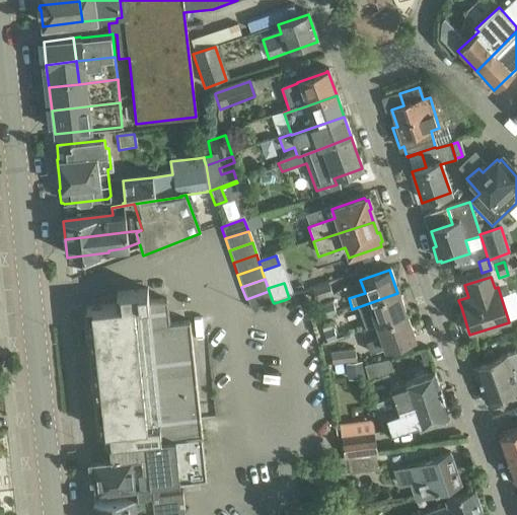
[(312,304),(319,301),(331,297),(327,285),(308,292),(312,304)]
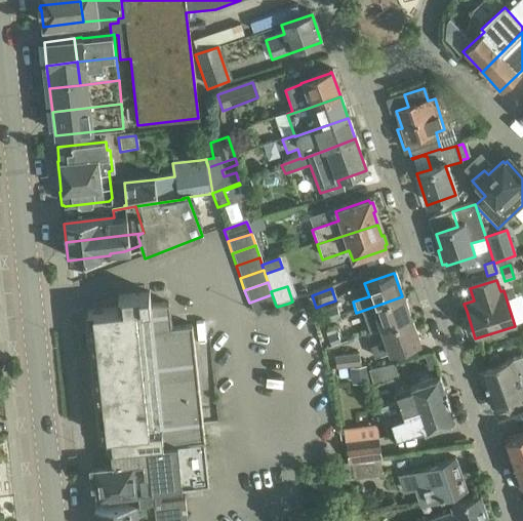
[(150,342),(162,448),(203,443),(191,327),(169,330),(168,318),(160,319),(159,308),(166,307),(167,307),(167,306),(150,308),(148,294),(117,298),(118,311),(86,314),(86,316),(86,318),(87,318),(90,349),(150,342)]
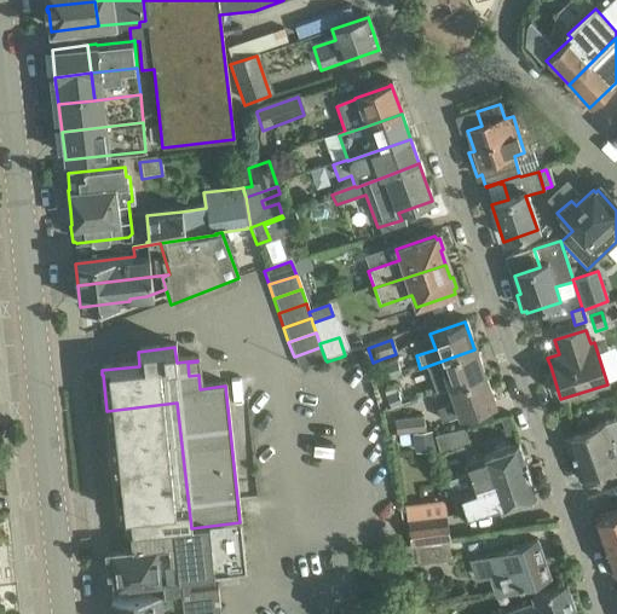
[(299,370),(326,360),(321,347),(294,357),(299,370)]
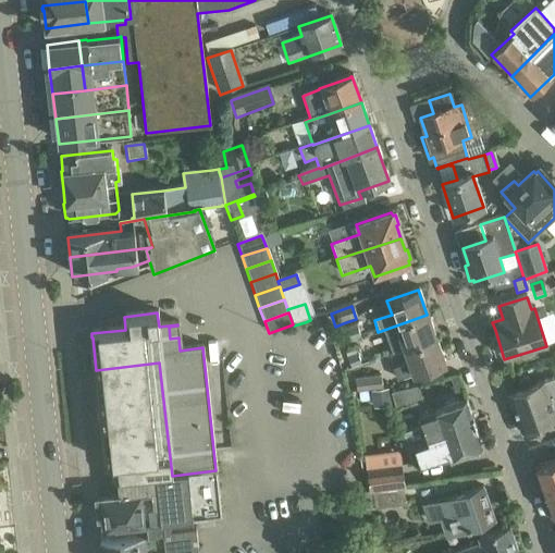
[(392,355),(405,351),(435,340),(427,315),(378,332),(379,332),(383,331),(392,355)]
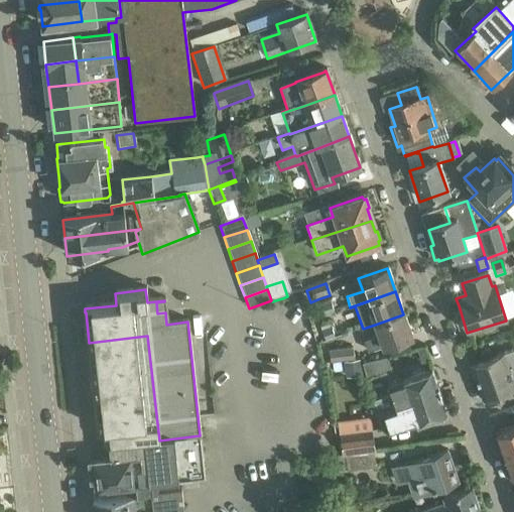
[(320,317),(334,312),(330,302),(316,307),(320,317)]
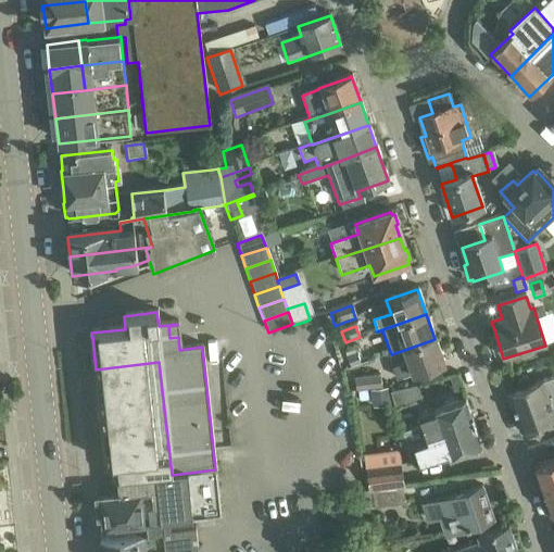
[(404,350),(408,363),(392,369),(395,380),(413,375),(443,364),(435,339),(404,350)]
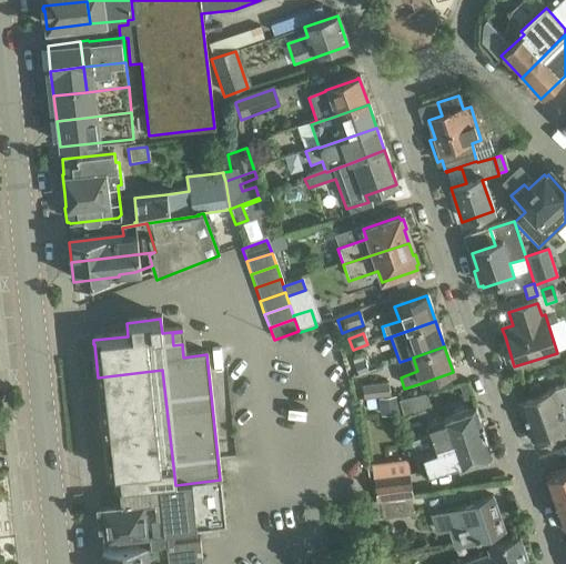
[(352,363),(357,378),(376,371),(372,359),(364,362),(363,359),(352,363)]
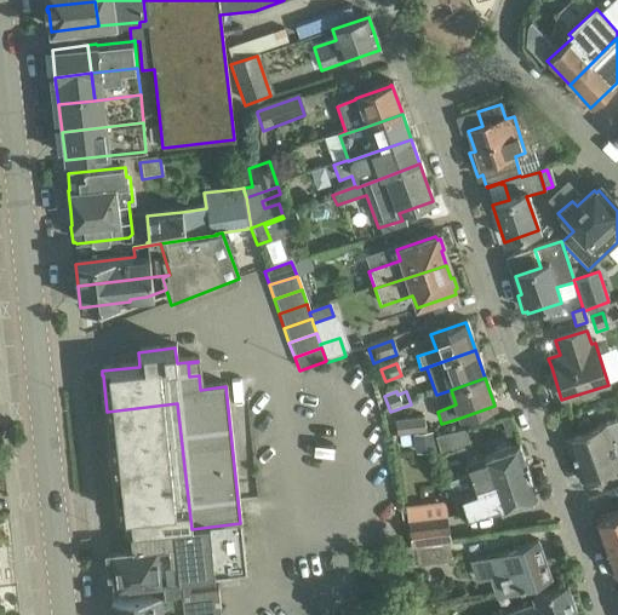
[(125,536),(130,535),(192,529),(177,403),(107,412),(108,426),(107,426),(108,429),(108,430),(108,432),(109,432),(114,484),(114,487),(114,488),(114,490),(115,490),(118,515),(116,515),(118,518),(122,517),(125,536)]
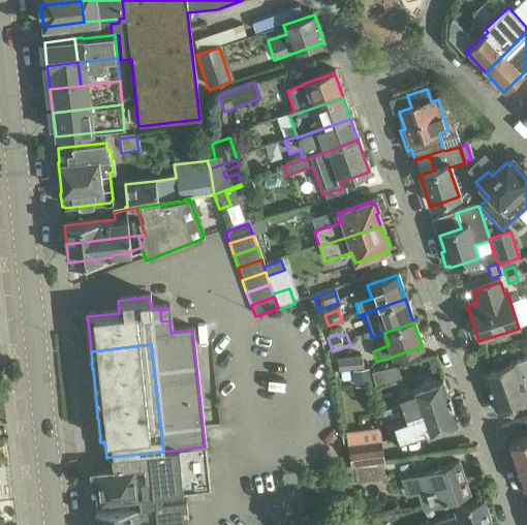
[(361,360),(337,362),(338,373),(363,370),(361,360)]
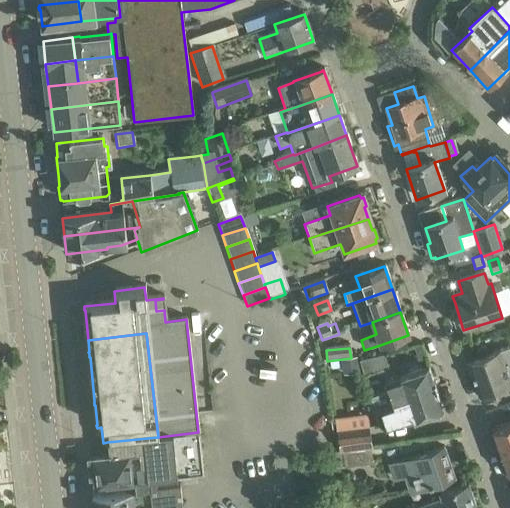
[(498,352),(466,363),(479,399),(509,388),(509,349),(498,354),(498,352)]
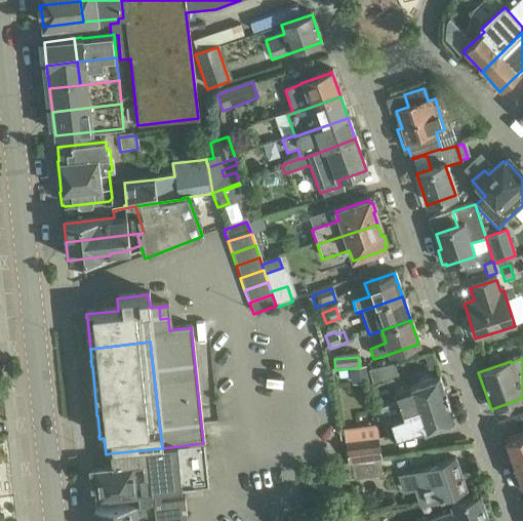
[(368,371),(372,386),(397,379),(393,365),(368,371)]
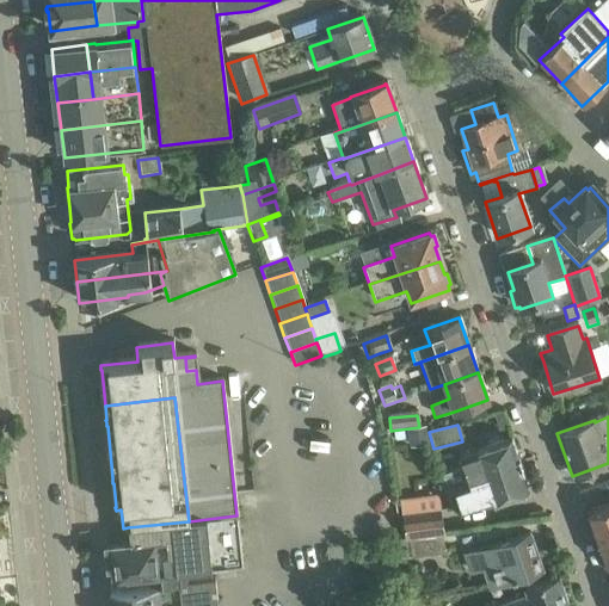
[(426,427),(405,431),(408,451),(430,446),(426,427)]
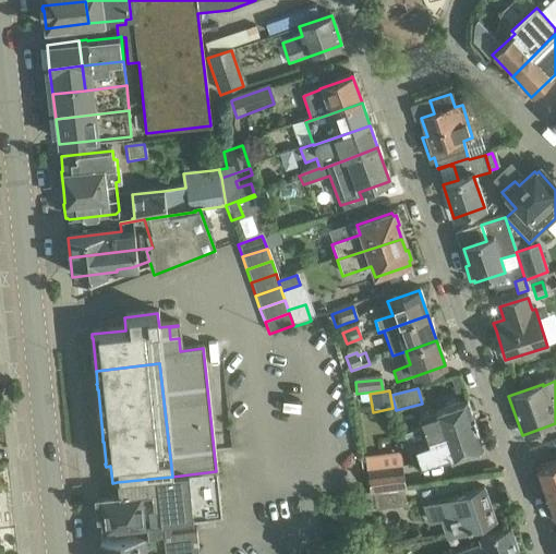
[(474,425),(475,425),(474,424),(472,420),(473,420),(473,418),(472,419),(467,401),(419,418),(426,442),(474,425)]
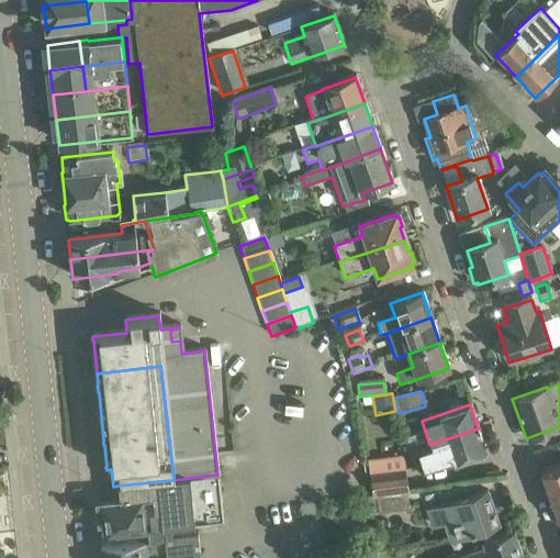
[(478,428),(429,445),(410,453),(417,473),(450,461),(454,468),(471,461),(469,457),(485,452),(480,434),(481,434),(480,433),(479,433),(478,428)]
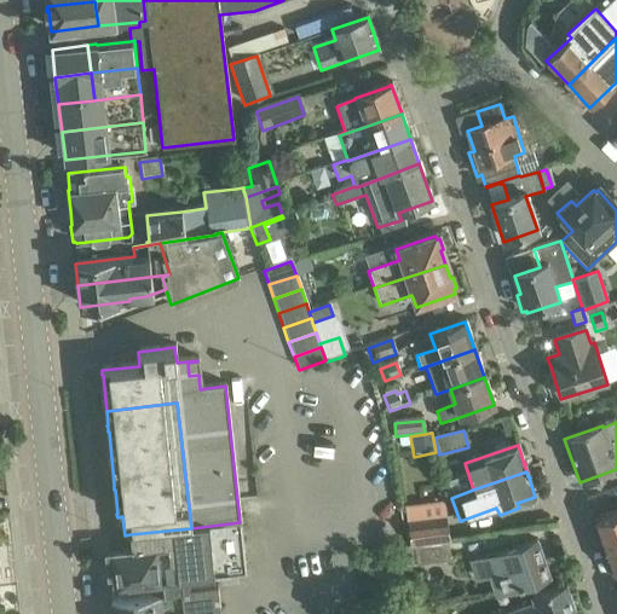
[(616,514),(594,522),(604,550),(616,544),(616,514)]
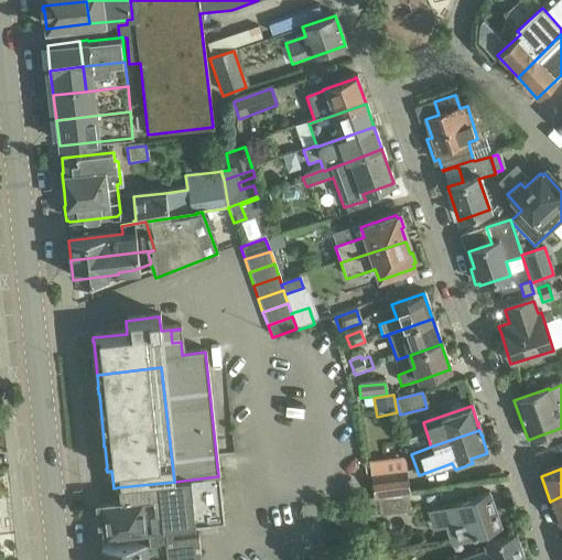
[(370,478),(374,499),(408,494),(406,473),(370,478)]
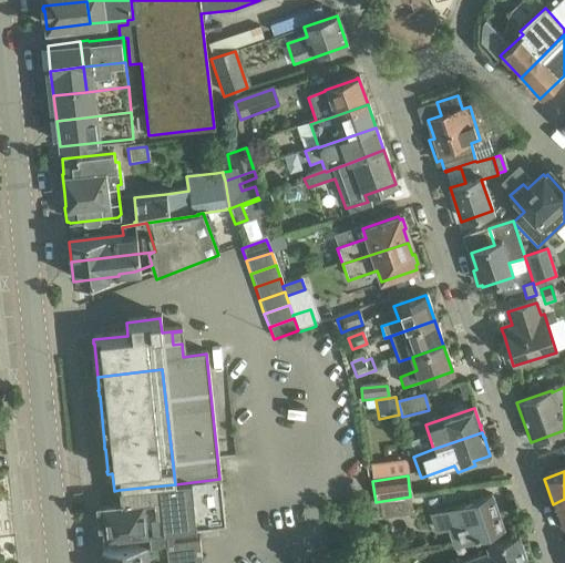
[(219,479),(175,484),(119,490),(121,504),(98,508),(99,521),(100,528),(103,526),(105,540),(123,538),(137,535),(174,532),(201,529),(226,526),(219,479)]
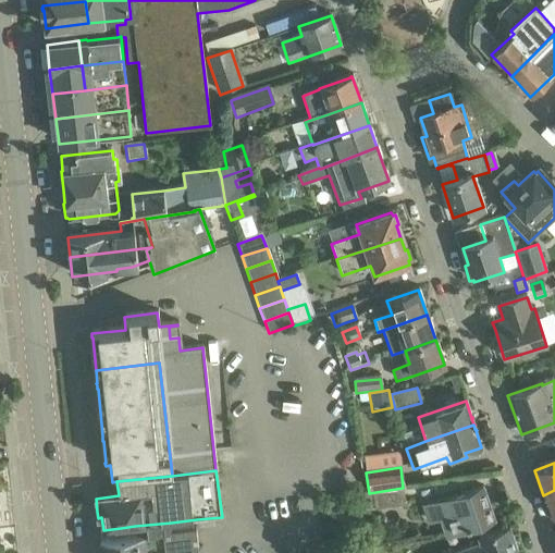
[(403,488),(369,493),(360,494),(362,512),(406,506),(403,488)]
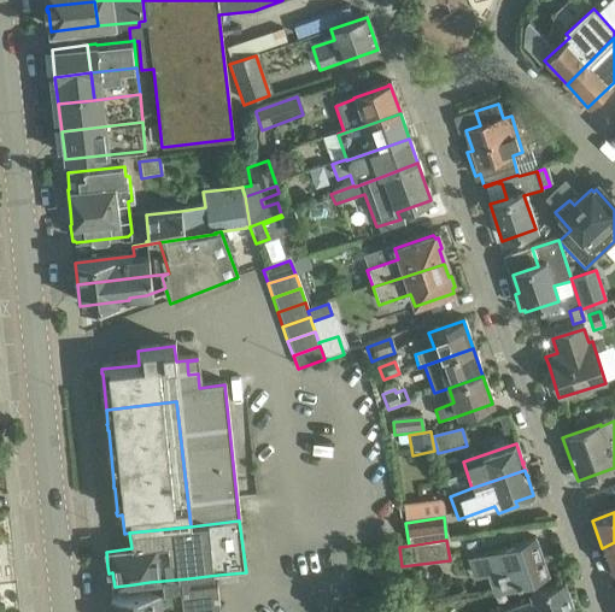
[(511,548),(470,563),(476,580),(492,574),(499,595),(546,578),(545,575),(539,576),(534,563),(540,560),(533,541),(511,548)]
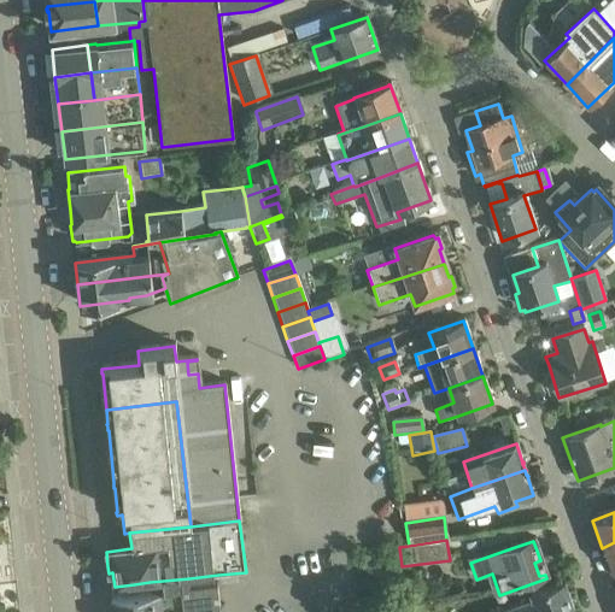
[(614,569),(614,542),(602,548),(610,571),(614,569)]
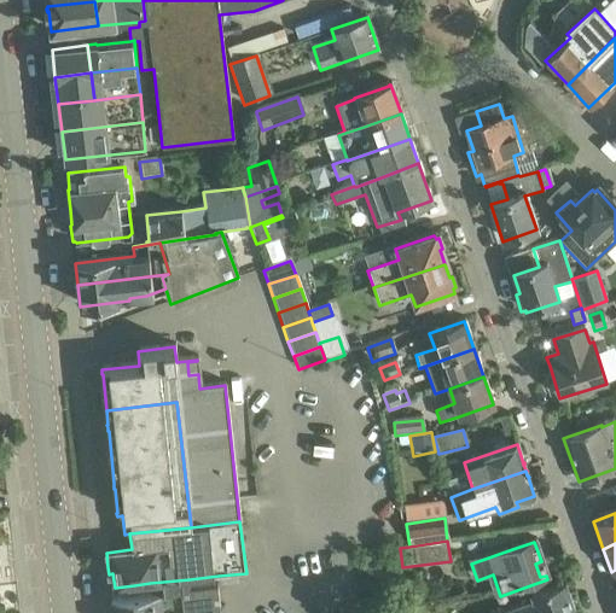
[(384,572),(375,573),(377,590),(387,589),(384,572)]
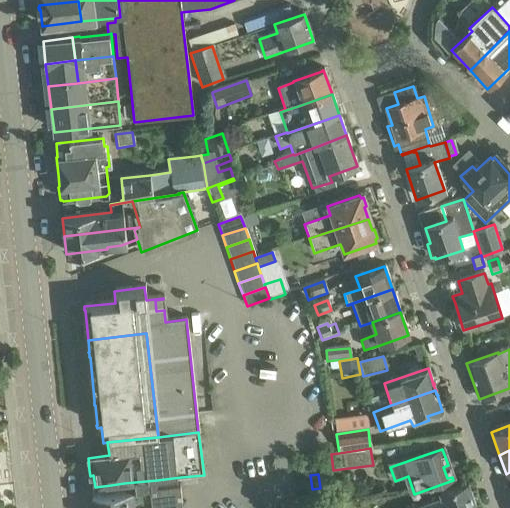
[(182,507),(179,486),(173,486),(158,488),(157,480),(124,483),(125,491),(121,492),(91,495),(92,507),(182,507)]
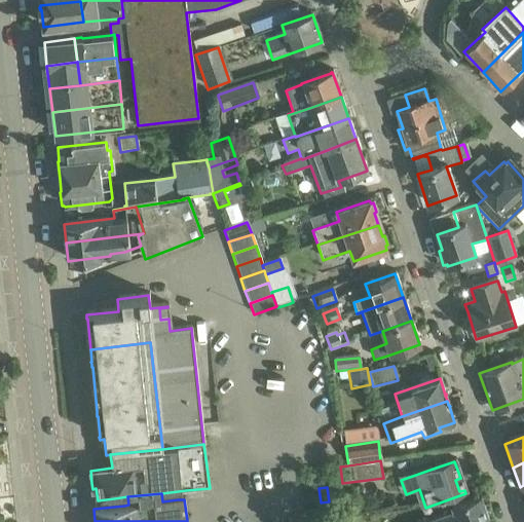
[(487,521),(480,499),(460,506),(451,509),(453,515),(433,521),(487,521)]
